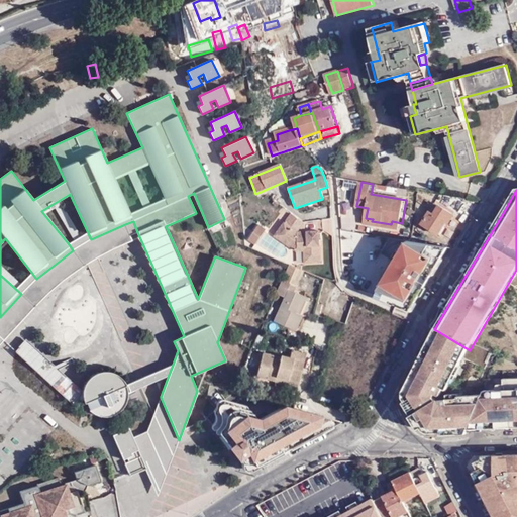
[(437,204),(431,212),(435,215),(441,206),(437,204)]
